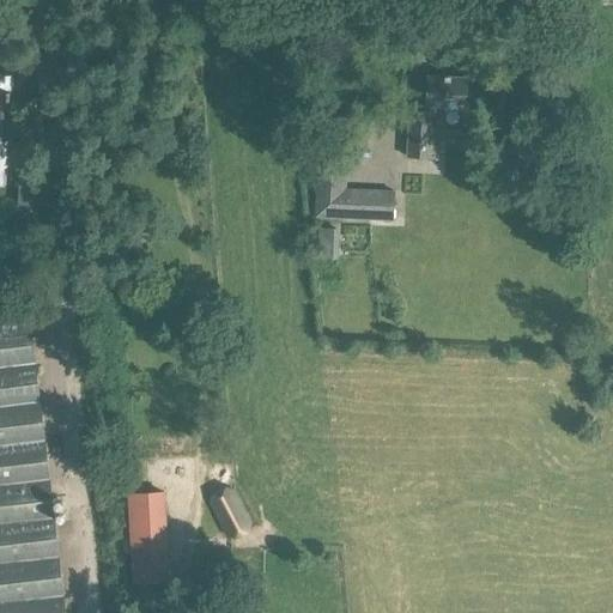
[(0,165),(7,165),(11,77),(0,76),(0,165)]
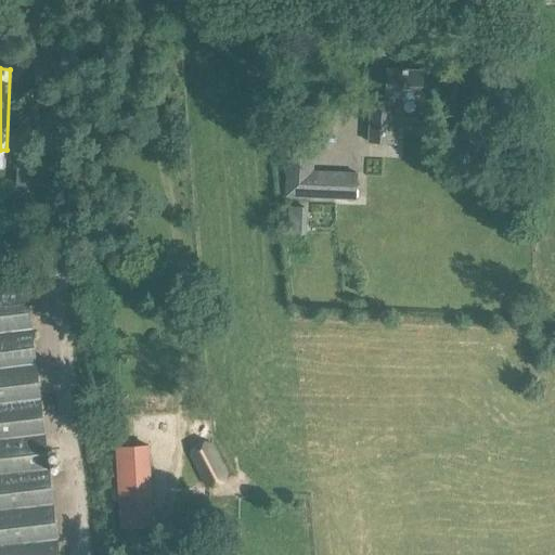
[(369,142),(394,143),(396,94),(422,97),(424,71),(389,68),(387,99),(371,99),(369,142)]
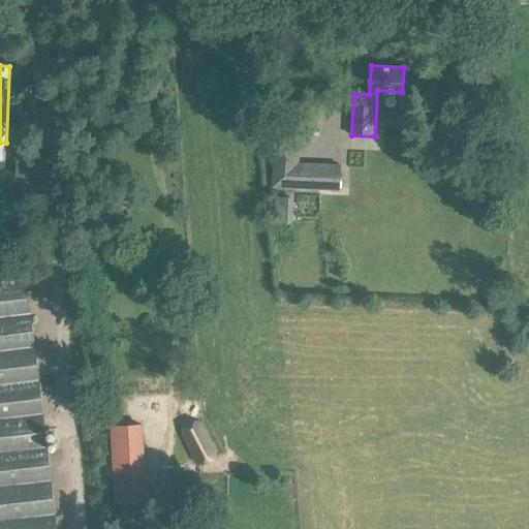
[(341,164),(300,162),(301,137),(275,135),(273,187),(340,191),(341,164)]
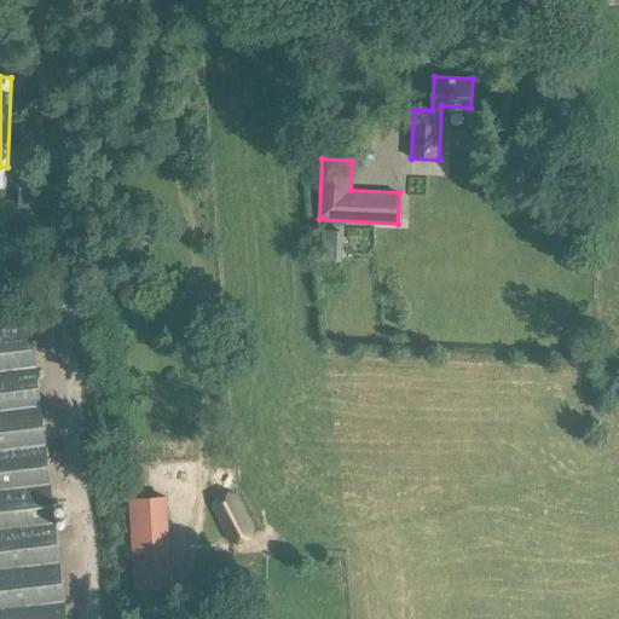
[(67,618),(33,324),(0,328),(0,618),(67,618)]
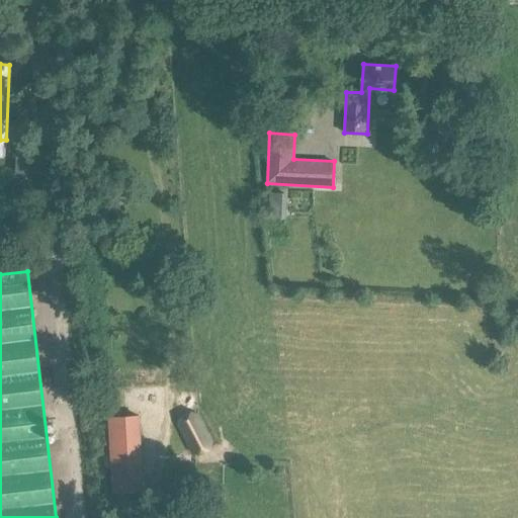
[(210,448),(212,440),(199,414),(190,412),(179,417),(177,425),(191,452),(200,455),(210,448)]
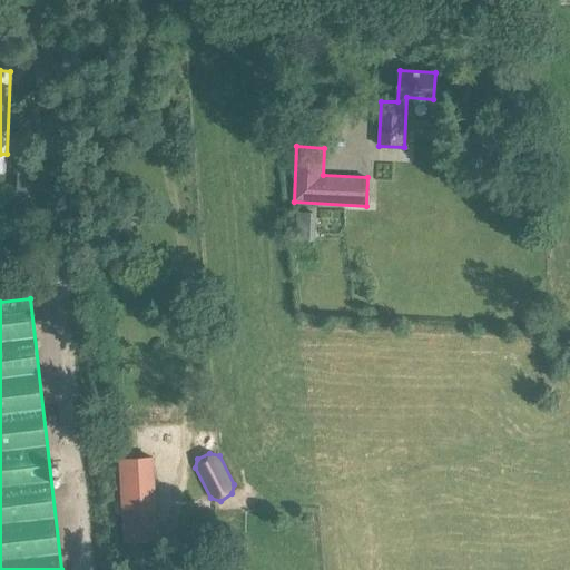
[(124,542),(159,540),(154,457),(119,459),(124,542)]
